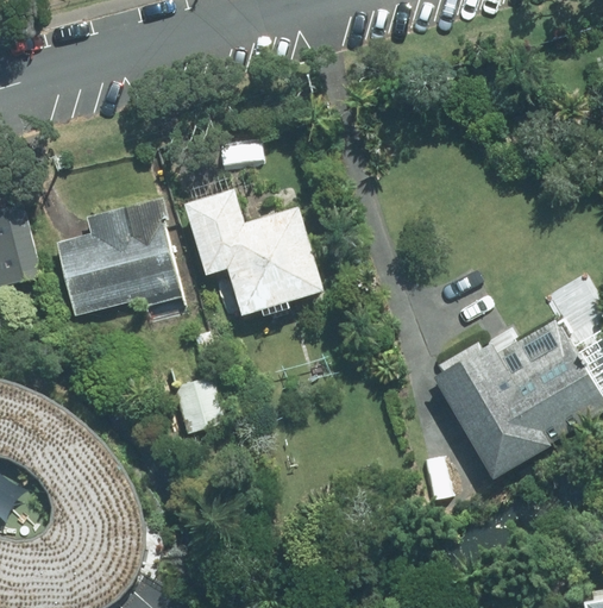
[(236,188),(183,205),(206,276),(227,269),(242,315),(324,290),(299,207),(246,223),(236,188)]
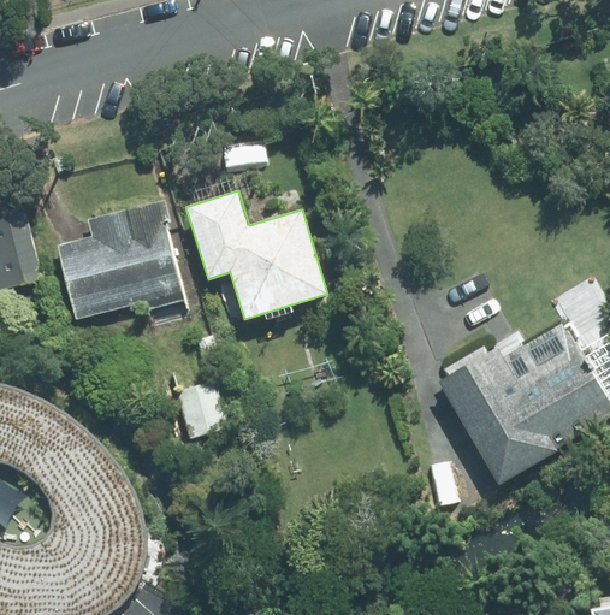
[(169,220),(163,199),(84,219),(89,237),(55,246),(75,320),(143,302),(148,320),(184,311),(161,222),(169,220)]
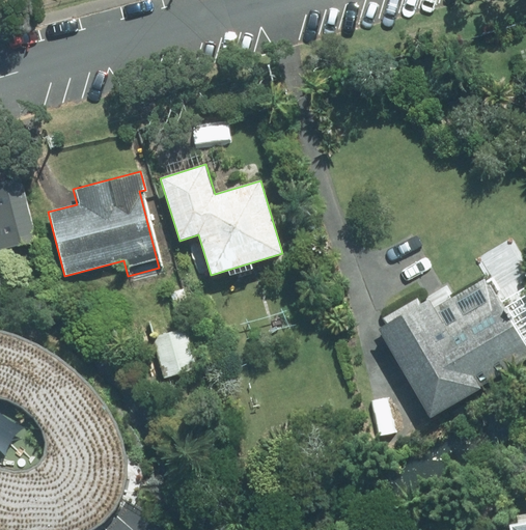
[(18,176),(0,182),(0,249),(36,240),(18,176)]
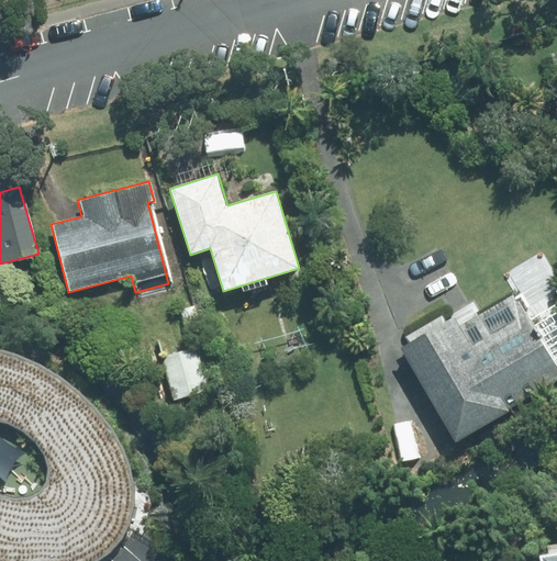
[(401,350),(454,442),(556,384),(556,366),(526,313),(470,344),(456,318),(444,325),(442,321),(409,339),(411,344),(401,350)]
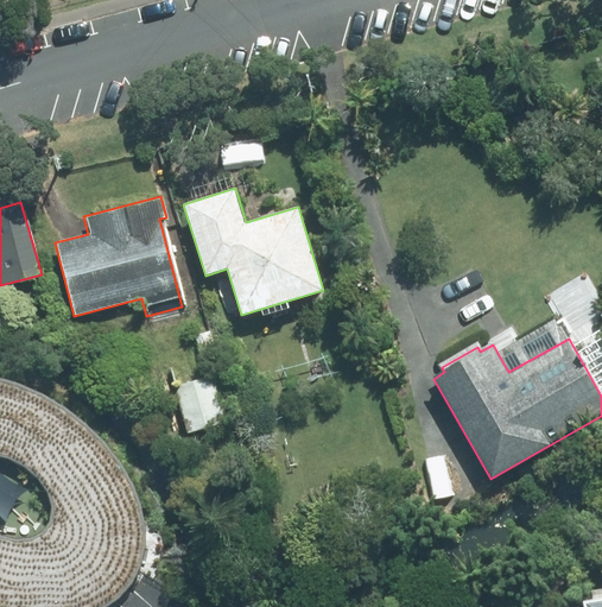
[(0,606),(83,606),(106,601),(120,588),(141,558),(145,530),(144,506),(134,475),(116,448),(96,424),(52,394),(25,380),(0,373),(0,606)]
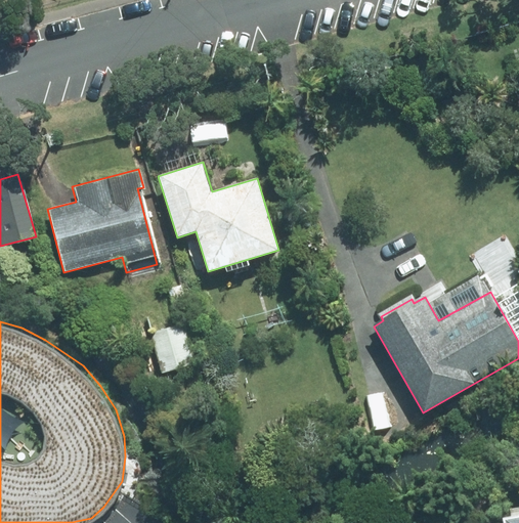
[(182,323),(148,333),(161,373),(193,362),(182,323)]
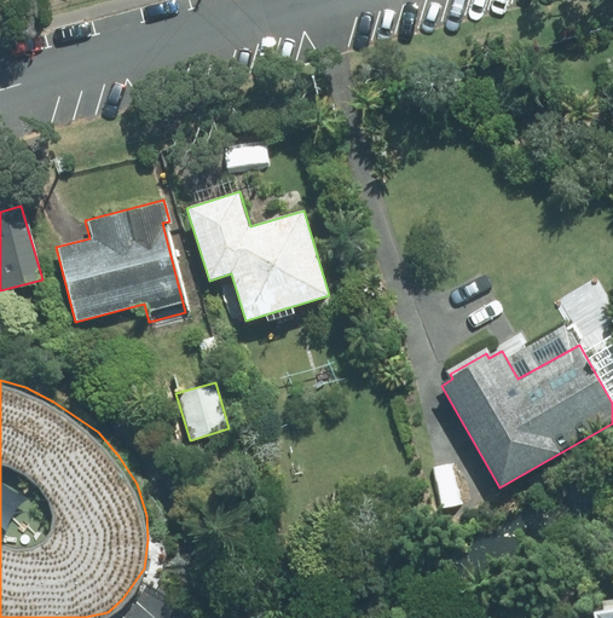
[(612,617),(612,602),(595,606),(596,617),(612,617)]
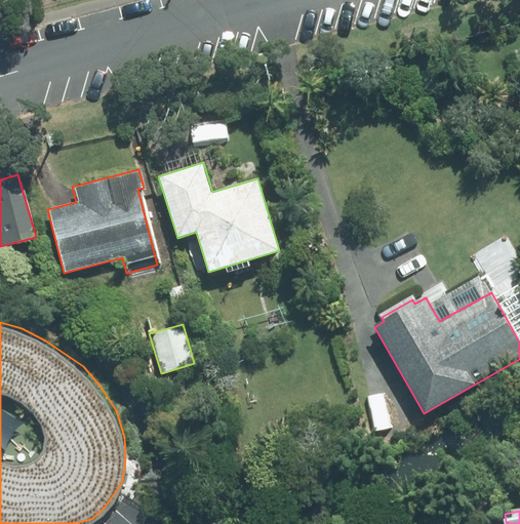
All buildings are outlined.
